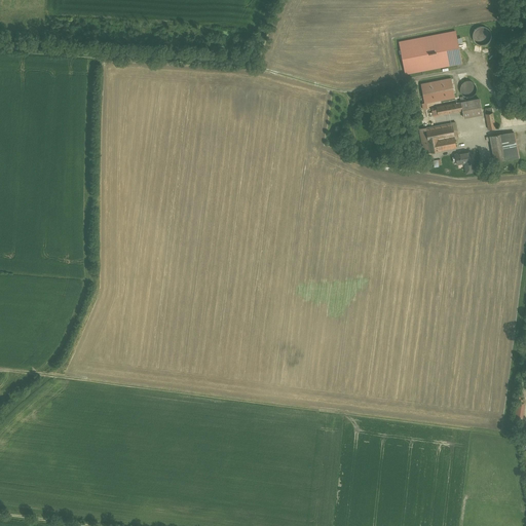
[(406,74),(465,65),(459,31),(400,40),(406,74)]
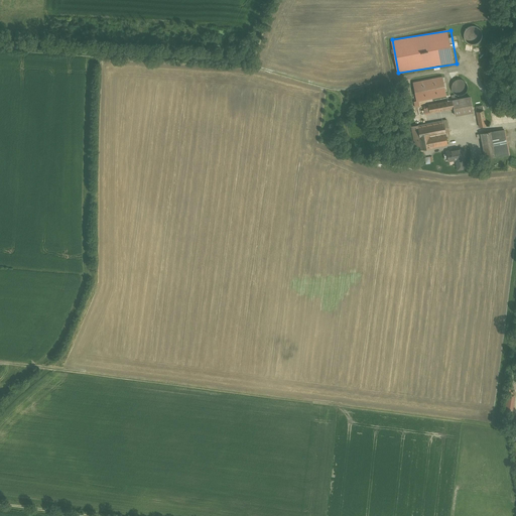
[(442,77),(413,83),(416,101),(416,102),(419,101),(446,96),(442,77)]
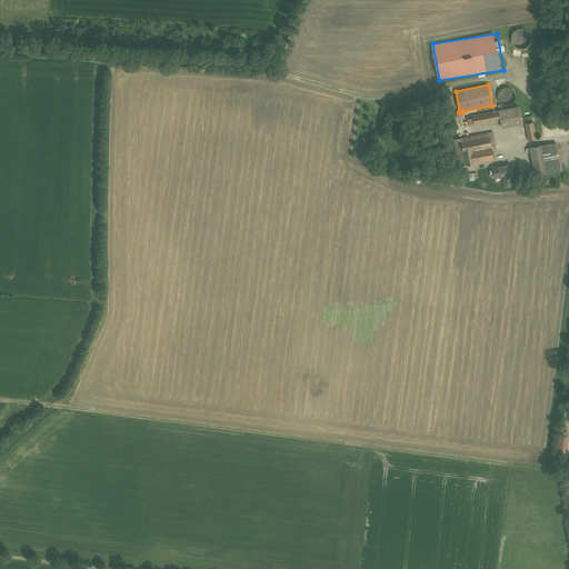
[(508,88),(507,88),(505,88),(503,88),(502,89),(501,90),(500,91),(499,91),(499,92),(498,93),(498,95),(498,96),(498,97),(498,98),(498,99),(499,100),(499,101),(500,102),(501,103),(502,105),(503,105),(505,105),(506,106),(507,106),(509,106),(510,105),(511,105),(512,103),(513,102),(515,101),(515,100),(516,99),(516,98),(516,97),(516,96),(516,95),(515,93),(515,92),(515,91),(513,91),(513,90),(512,89),(511,89),(510,88),(509,88),(508,88)]
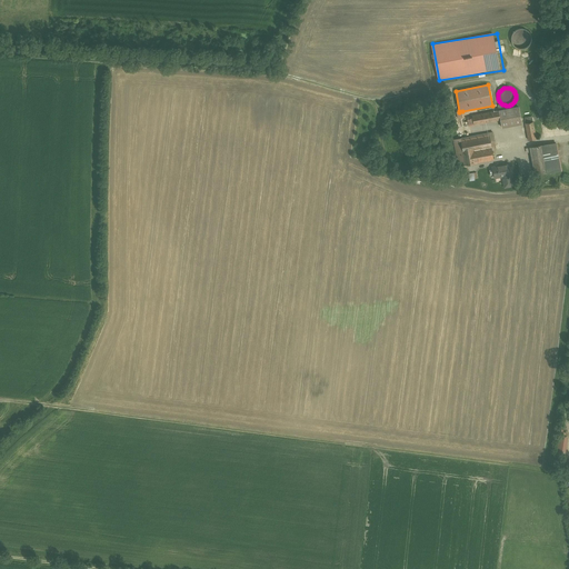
[(519,107),(499,111),(501,120),(500,120),(502,128),(522,123),(519,107)]
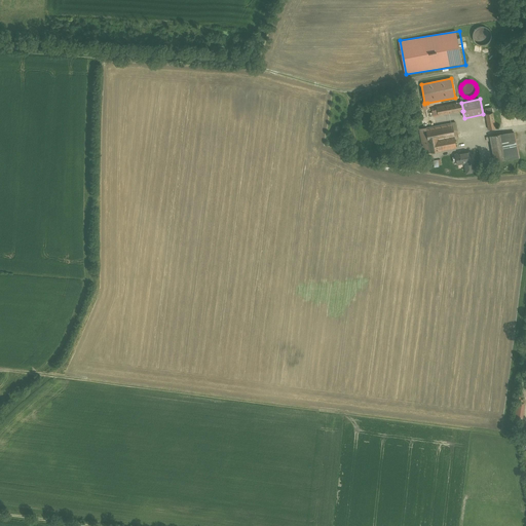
[(492,108),(485,109),(489,129),(496,128),(492,108)]
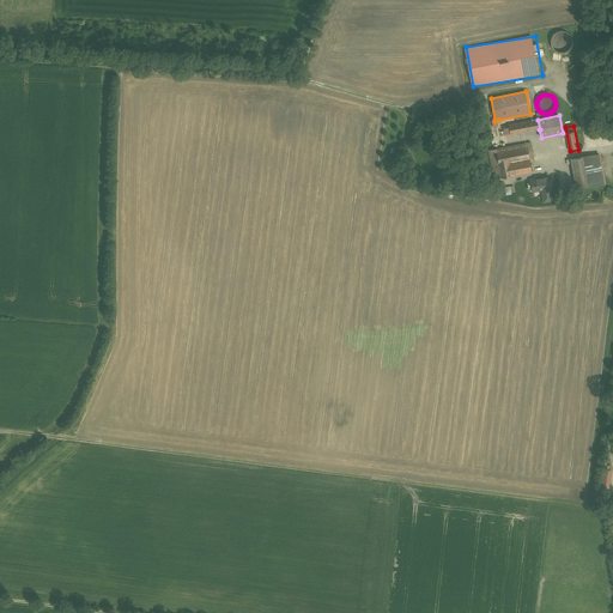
[(532,143),(489,151),(495,180),(513,176),(532,171),(530,162),(534,161),(532,143)]
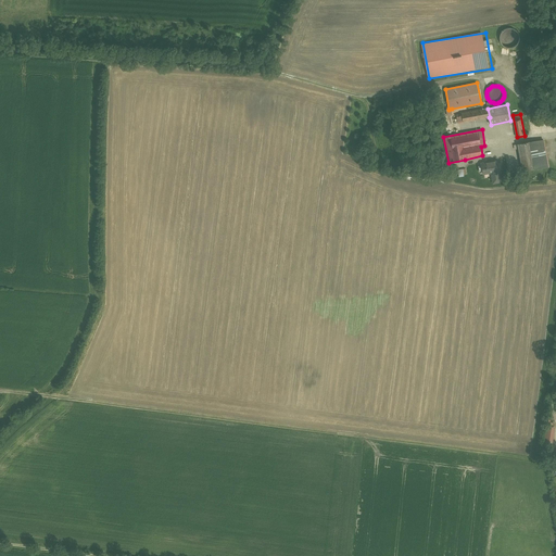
[(543,140),(530,142),(518,143),(523,172),(534,169),(548,166),(543,140)]
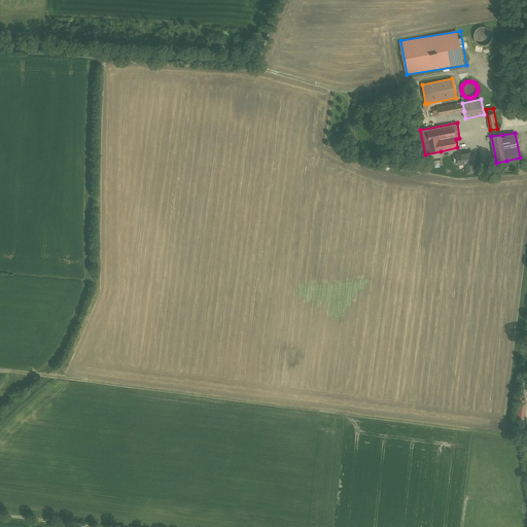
[(421,146),(414,147),(415,155),(423,154),(421,146)]
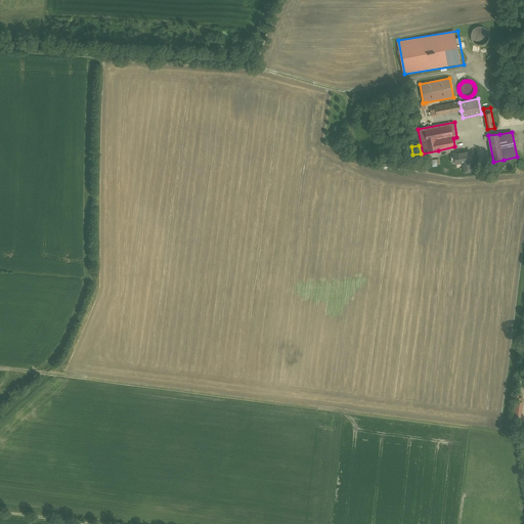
[(469,150),(453,154),(455,164),(463,163),(465,172),(472,171),(471,162),(471,161),(469,150)]
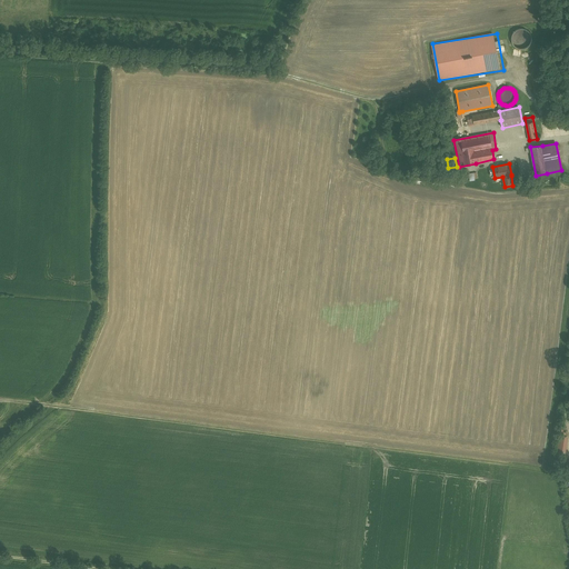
[(556,440),(553,452),(567,455),(568,443),(568,435),(558,433),(557,441),(556,440)]
